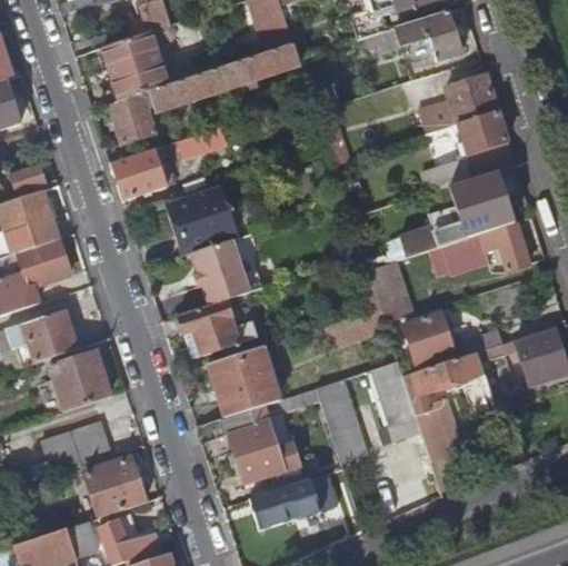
[(66,0),(59,2),(62,12),(95,2),(95,3),(103,0),(66,0)]
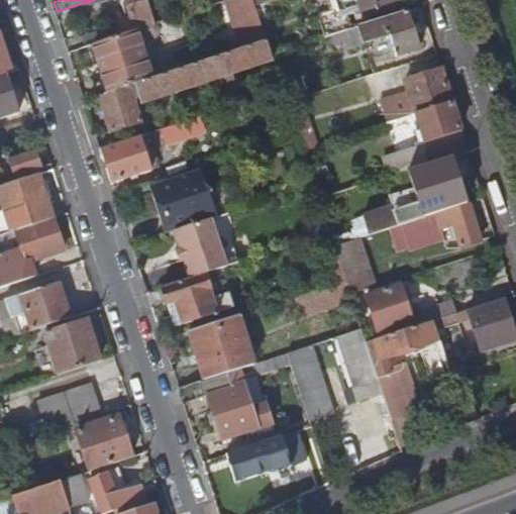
[(126,0),(136,28),(156,22),(147,0),(126,0)]
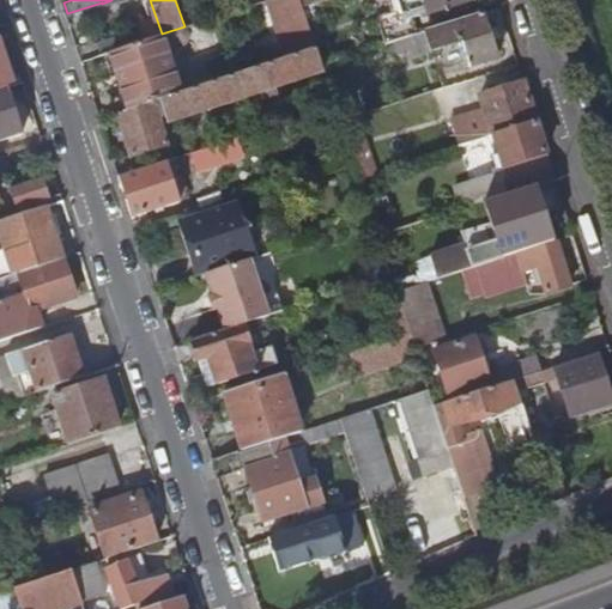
[(303,4),(302,0),(268,0),(280,36),(292,32),(300,50),(316,46),(311,30),(303,4)]
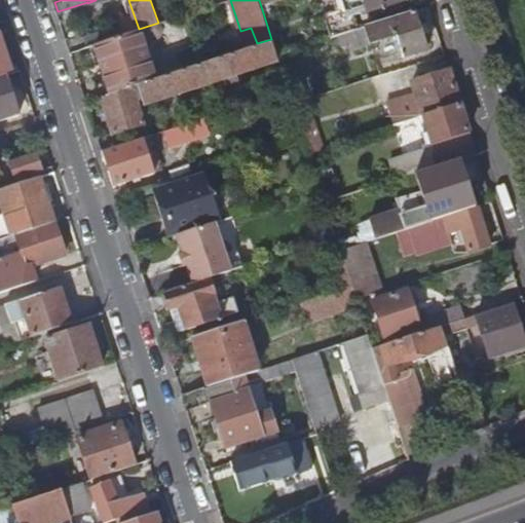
[(276,23),(269,0),(260,3),(267,26),(276,23)]
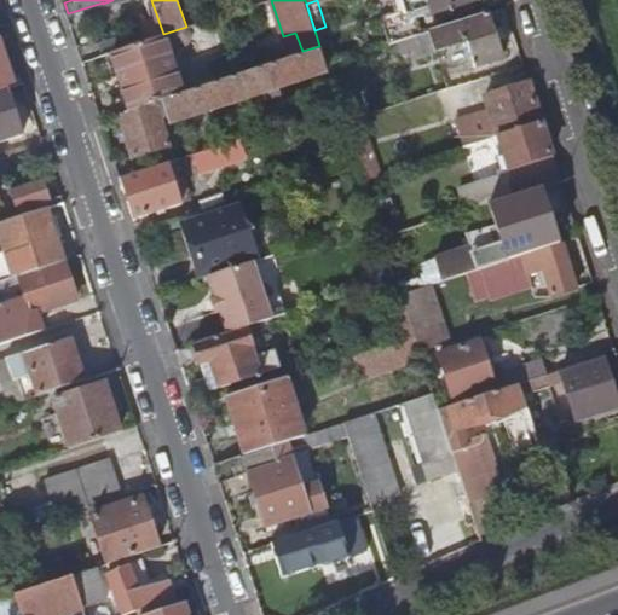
[(402,0),(406,13),(431,6),(433,15),(477,1),(477,0),(402,0)]
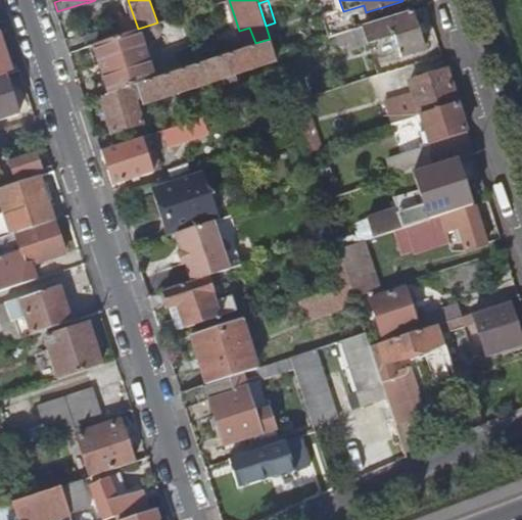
[(354,27),(336,33),(339,42),(348,39),(351,46),(394,33),(401,55),(422,49),(411,9),(362,25),(354,27)]
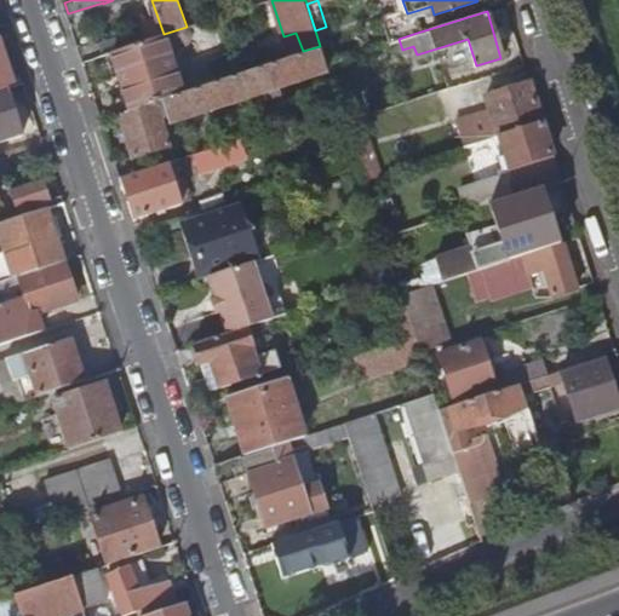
[(384,24),(389,42),(399,39),(420,32),(416,15),(384,24)]
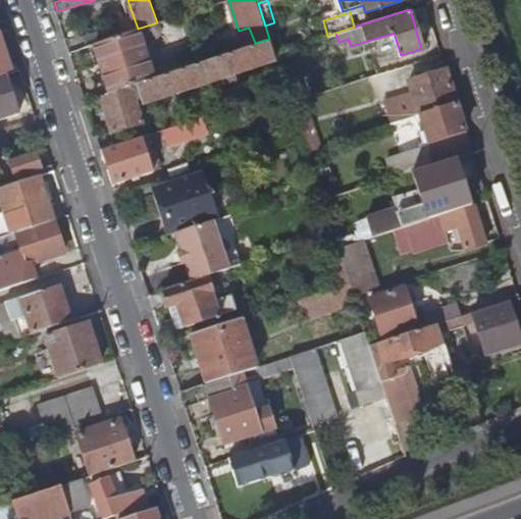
[(95,43),(109,38),(106,27),(86,33),(89,44),(95,43)]
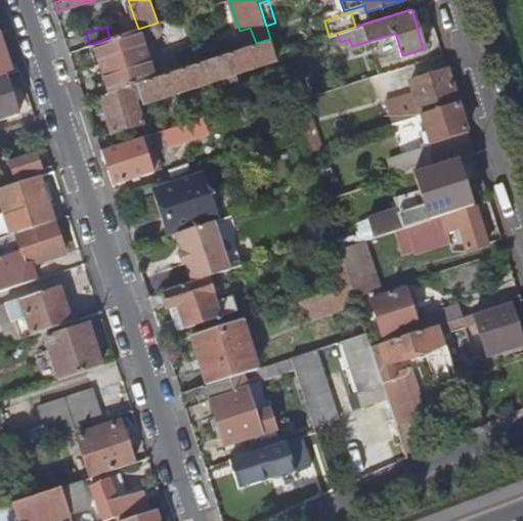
[(103,68),(112,91),(132,85),(137,82),(154,78),(137,29),(110,38),(95,43),(103,68)]
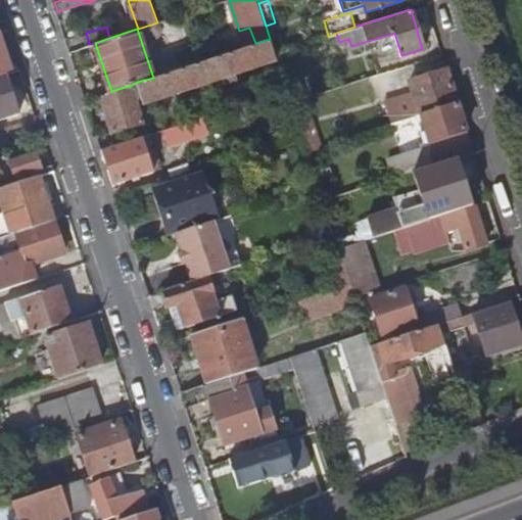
[(0,74),(7,73),(12,71),(0,35),(0,74)]
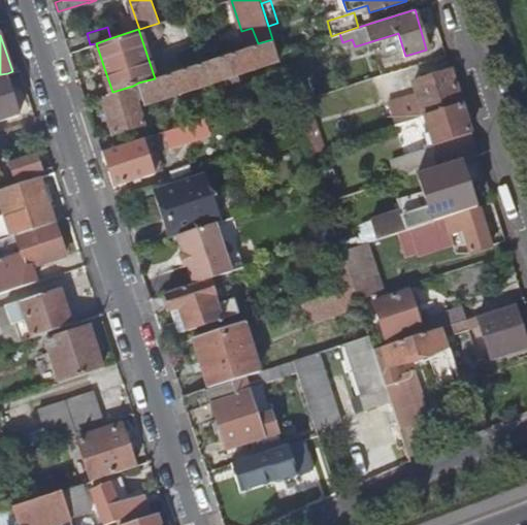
[(272,39),(258,43),(155,78),(138,83),(145,102),(278,59),(277,53),(272,39)]
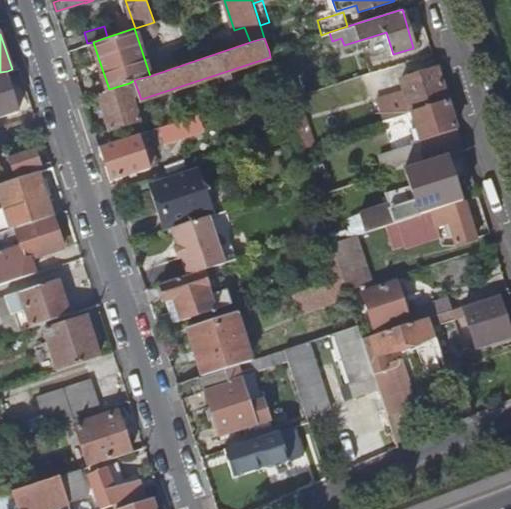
[(411,110),(448,98),(437,66),(422,70),(415,73),(414,69),(407,71),(408,75),(401,78),(405,89),(411,110)]
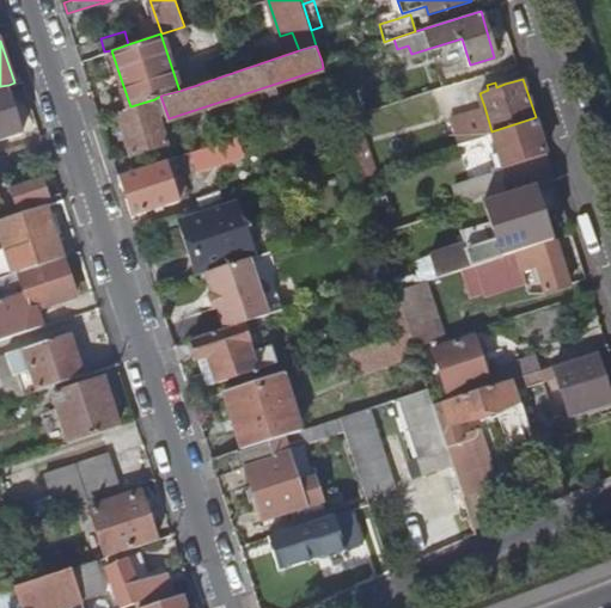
[(0,136),(23,129),(8,85),(0,86),(0,136)]
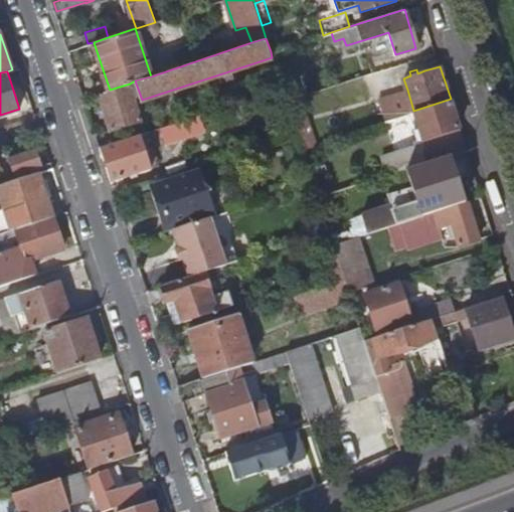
[(293,72),(279,76),(282,84),(287,99),(300,95),(293,72)]
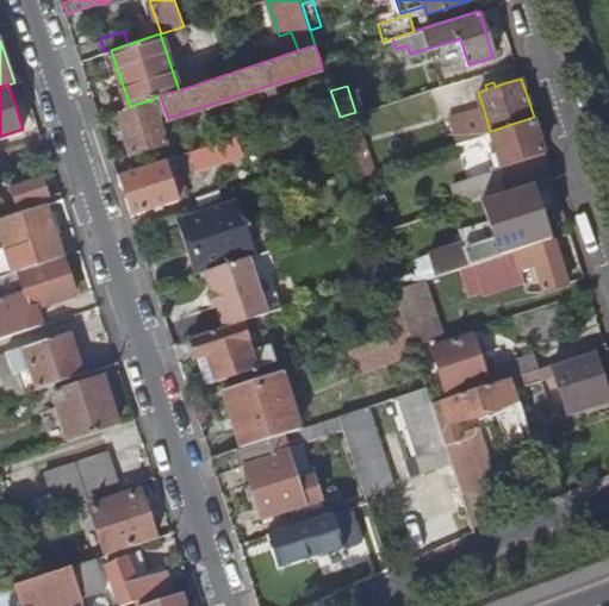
[(130,106),(117,110),(131,152),(168,141),(154,99),(130,106)]
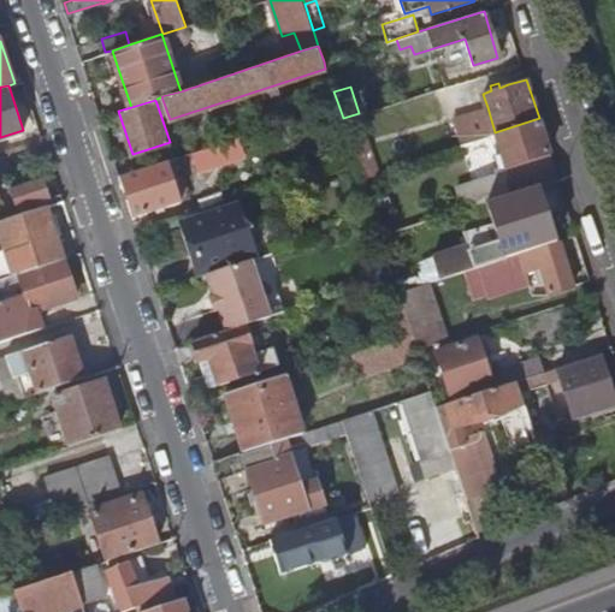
[(262,113),(266,125),(301,114),(299,107),(282,112),(281,108),(262,113)]
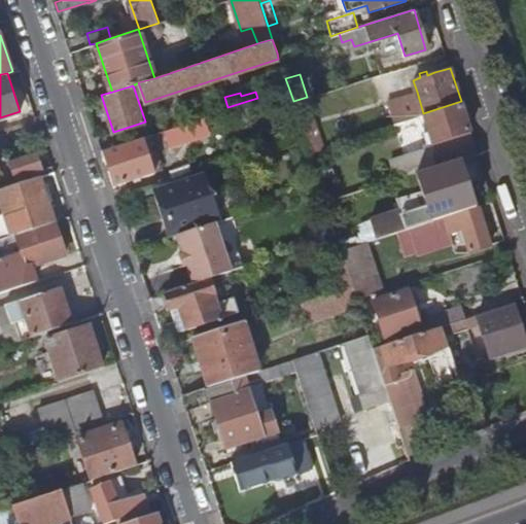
[(423,113),(417,92),(397,98),(405,119),(423,113)]
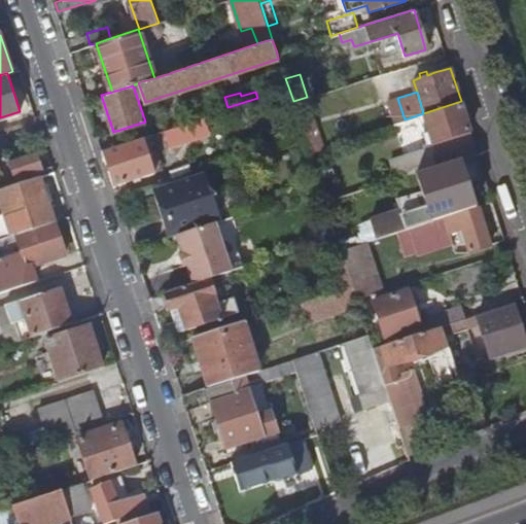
[(307,97),(293,101),(305,137),(306,136),(310,150),(322,146),(307,97)]
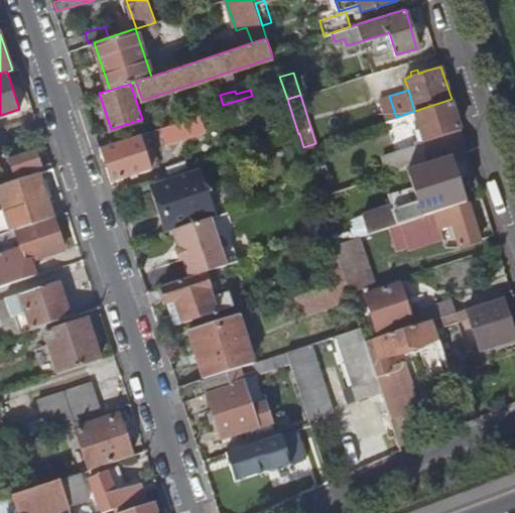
[(460,126),(452,99),(414,111),(419,128),(415,129),(419,140),(415,145),(383,155),(389,172),(413,165),(425,161),(420,146),(425,145),(423,138),(460,126)]
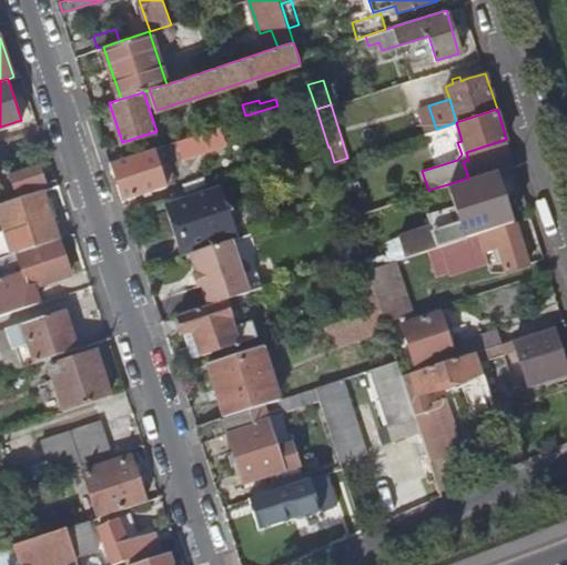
[(233,120),(170,140),(175,157),(239,135),(233,120)]
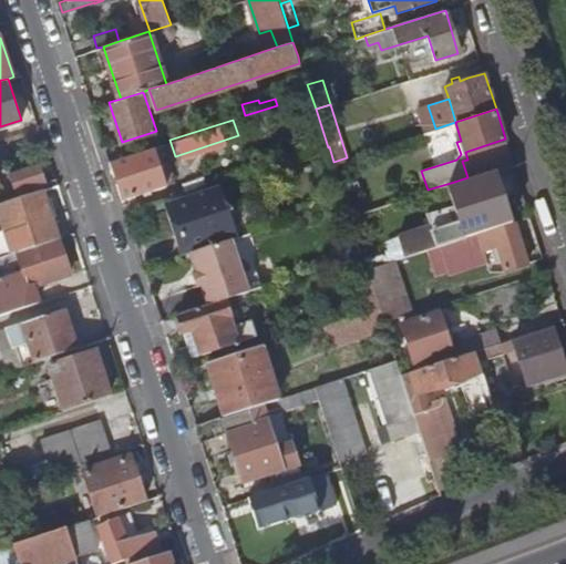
[(513,163),(505,139),(465,152),(467,160),(462,161),(467,177),(513,163)]
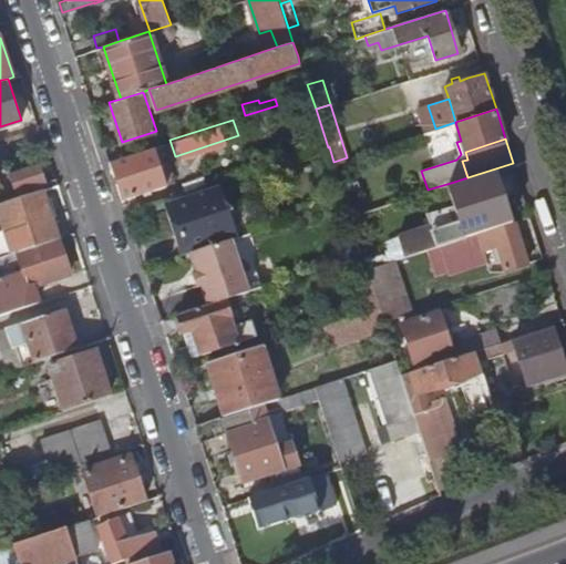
[(154,146),(110,161),(122,197),(166,183),(154,146)]
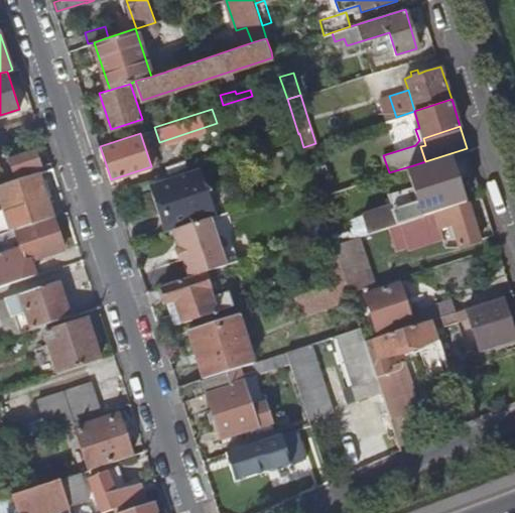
[(10,158),(15,173),(42,164),(37,149),(10,158)]
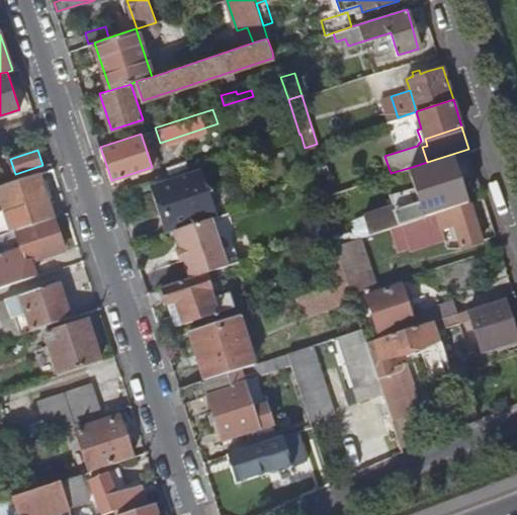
[(155,181),(170,230),(175,228),(218,215),(201,166),(155,181)]
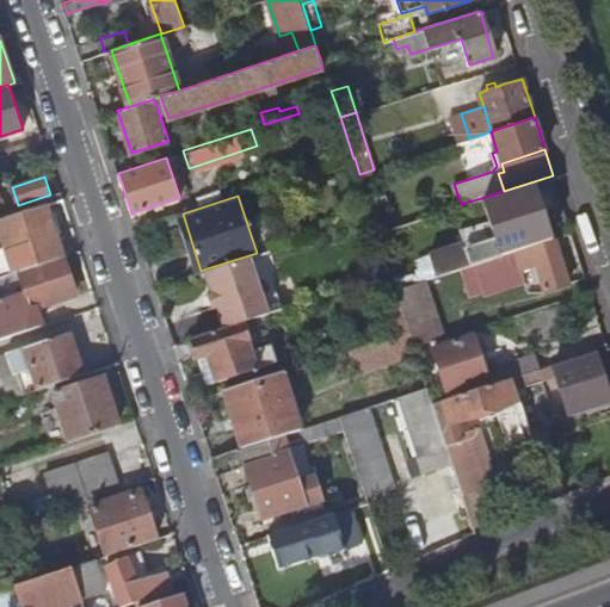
[(65,254),(47,203),(0,217),(0,274),(17,270),(38,262),(65,254)]
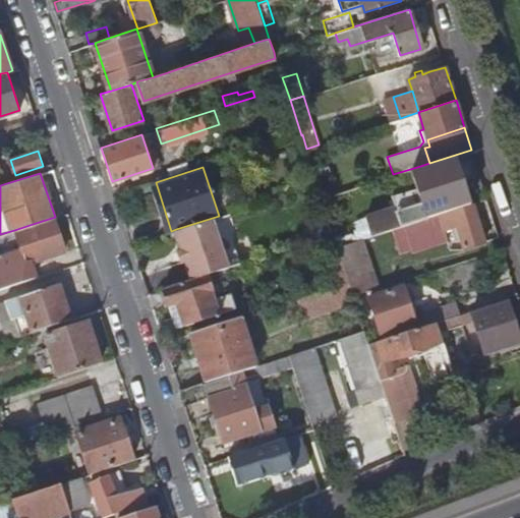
[(372,234),(393,227),(448,210),(443,195),(396,210),(395,207),(366,216),(372,234)]
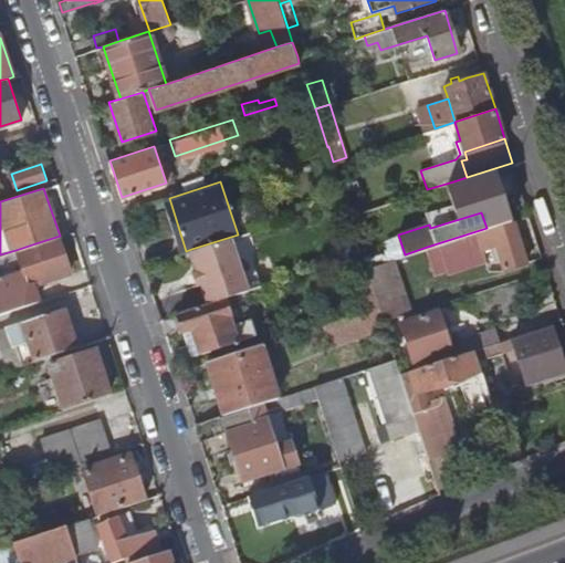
[(487,228),(427,247),(435,271),(446,268),(448,270),(487,258),(483,247),(497,243),(505,271),(527,264),(513,220),(487,228)]
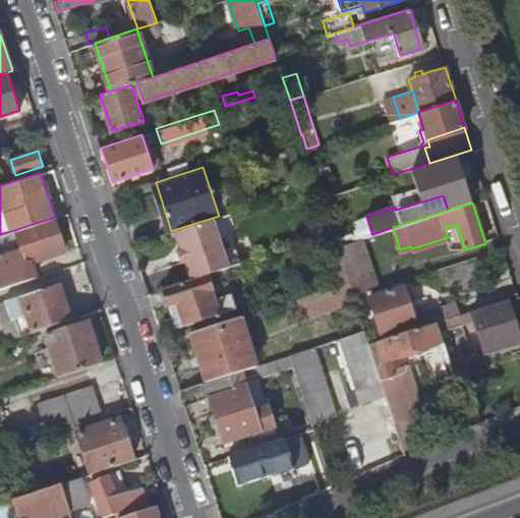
[(223,248),(234,244),(224,214),(219,216),(176,229),(182,247),(178,249),(182,261),(186,259),(192,278),(207,273),(223,268),(228,266),(223,248)]
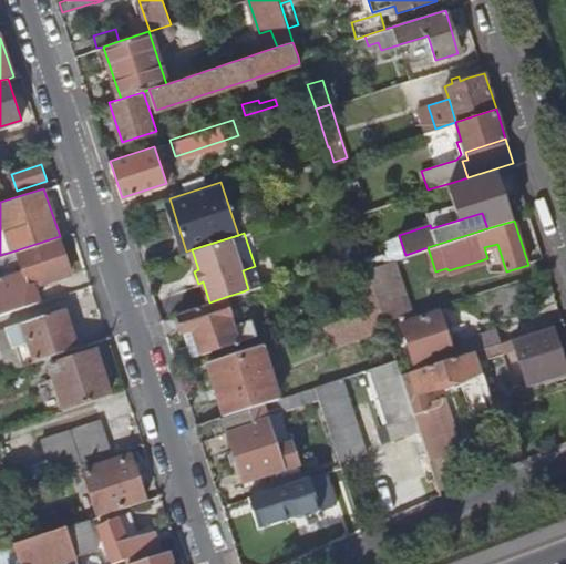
[(0,314),(40,300),(34,285),(72,273),(60,236),(35,244),(16,250),(23,273),(3,279),(0,280),(0,314)]
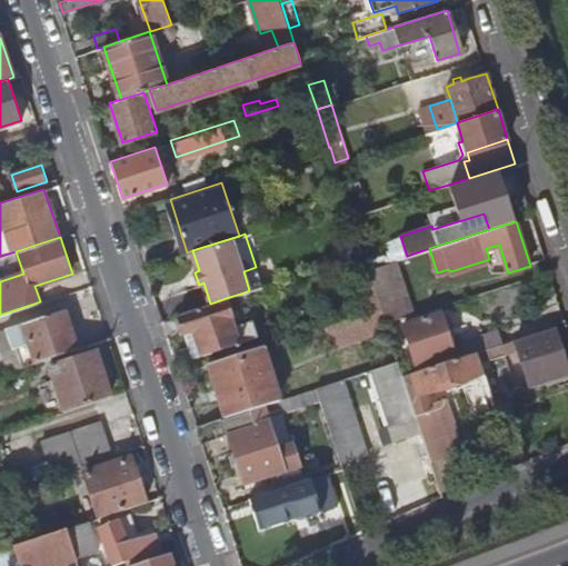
[(16,251),(0,256),(0,268),(3,280),(23,274),(16,251)]
